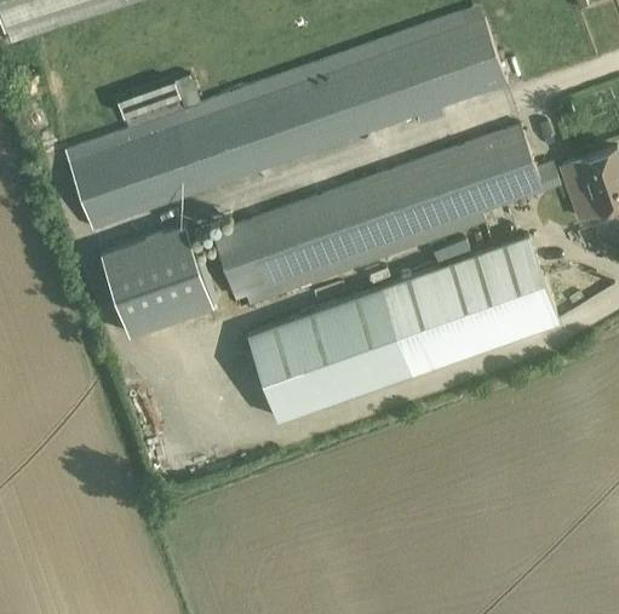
[(127,11),(161,0),(0,0),(0,21),(5,38),(7,36),(11,49),(26,44),(127,11)]
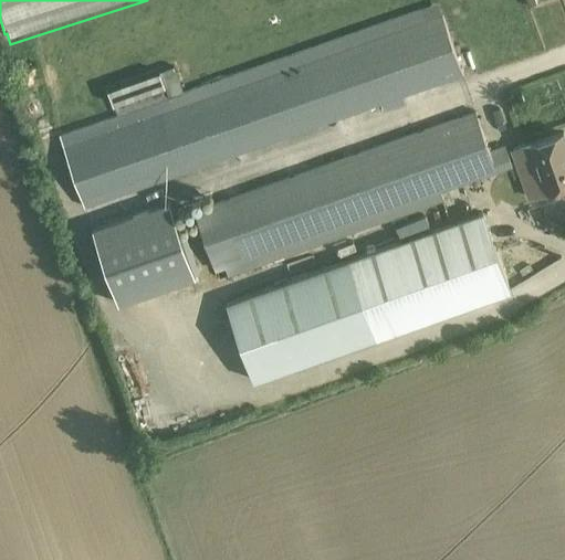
[(116,123),(59,143),(83,211),(179,178),(379,108),(390,105),(393,113),(404,108),(401,101),(461,80),(456,62),(441,21),(425,27),(421,18),(181,101),(171,104),(166,106),(156,76),(106,94),(116,123)]
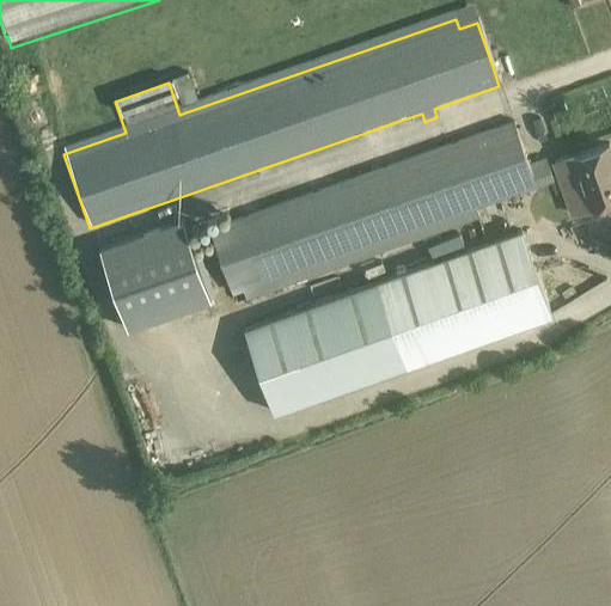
[(208,232),(209,236),(230,297),(242,293),(245,305),(478,224),(475,212),(553,184),(547,170),(530,176),(527,169),(513,127),(238,221),(233,224),(228,225),(226,226),(222,227),(217,230),(212,231),(211,232),(208,232)]
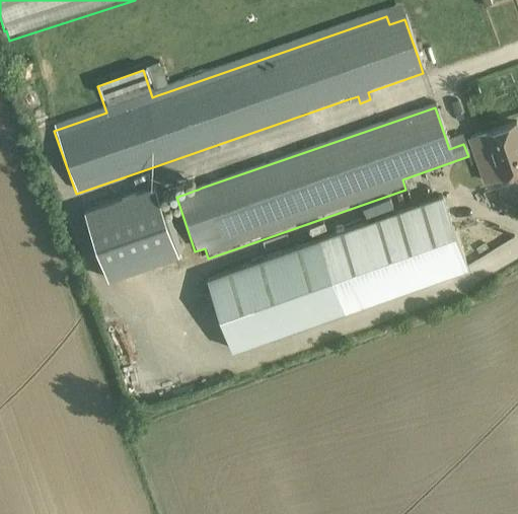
[(517,133),(515,126),(485,137),(500,180),(517,173),(517,133)]
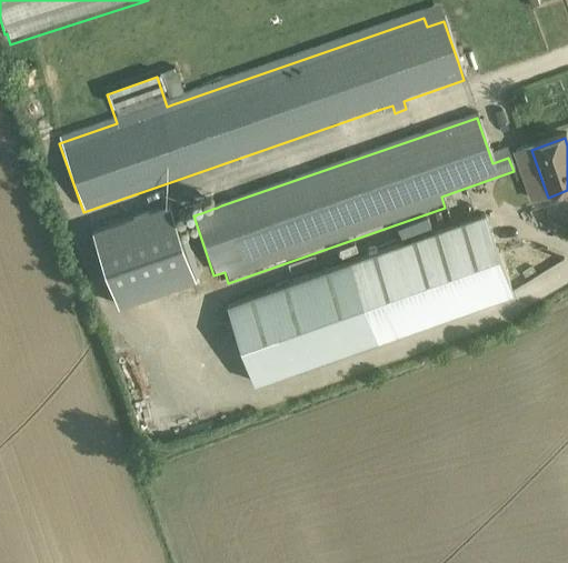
[(201,195),(259,179),(252,158),(196,174),(201,195)]
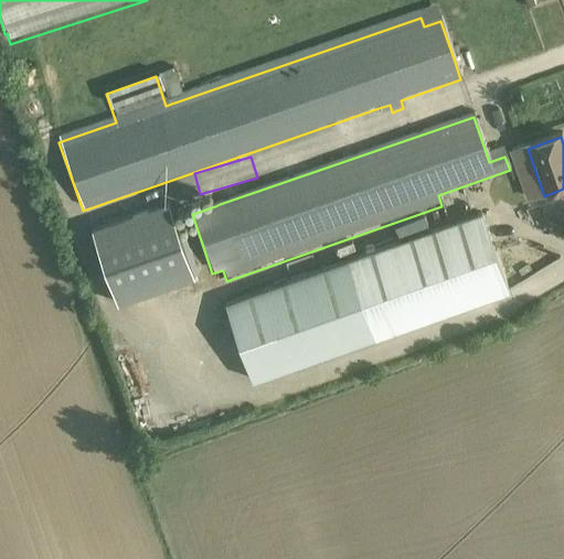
[(168,208),(92,235),(118,309),(194,282),(168,208)]
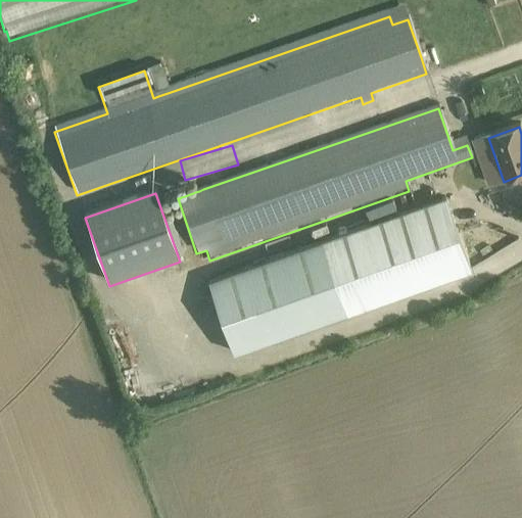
[(322,245),(208,286),(234,357),(347,317),(470,273),(445,201),(322,245)]
